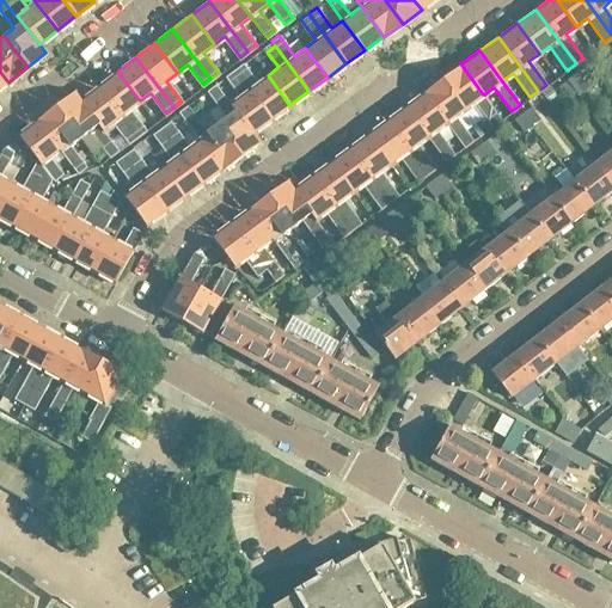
[(289,105),(268,75),(257,83),(243,63),(234,69),(271,118),(289,105)]
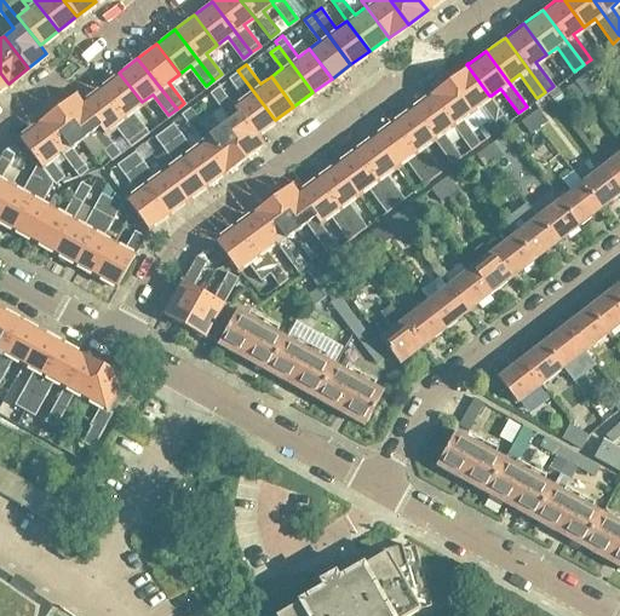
[(489,96),(466,64),(447,78),(471,110),(482,102),(500,126),(507,120),(499,108),(491,96),(489,96)]
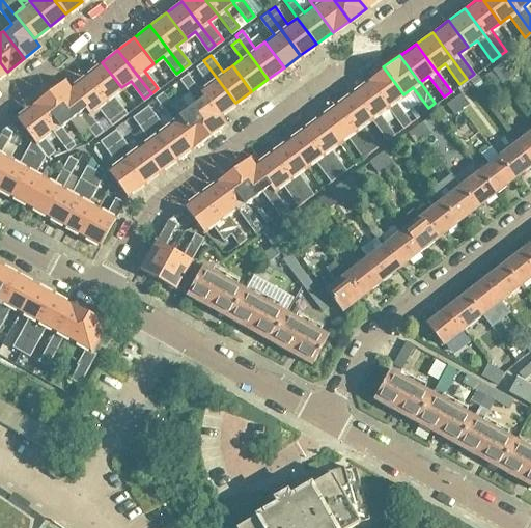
[(509,55),(500,61),(508,73),(518,65),(509,55)]
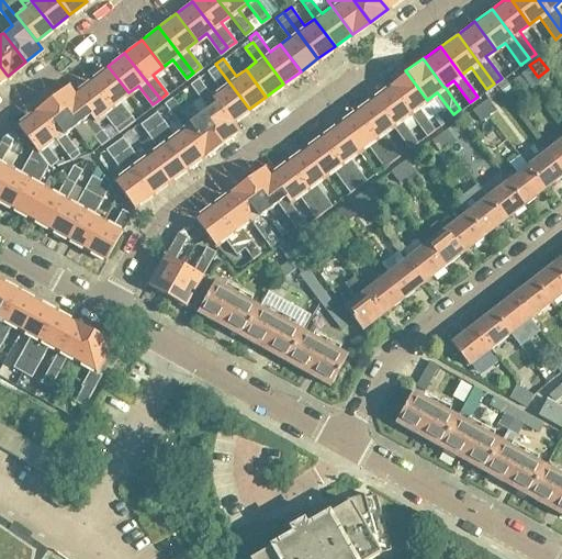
[(249,109),(215,64),(208,69),(221,87),(212,94),(238,130),(233,121),(249,109)]
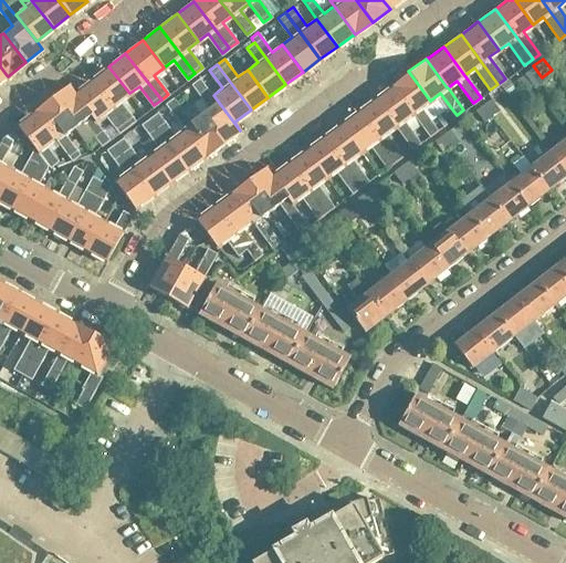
[(129,93),(108,66),(92,79),(127,126),(135,120),(119,101),(129,93)]
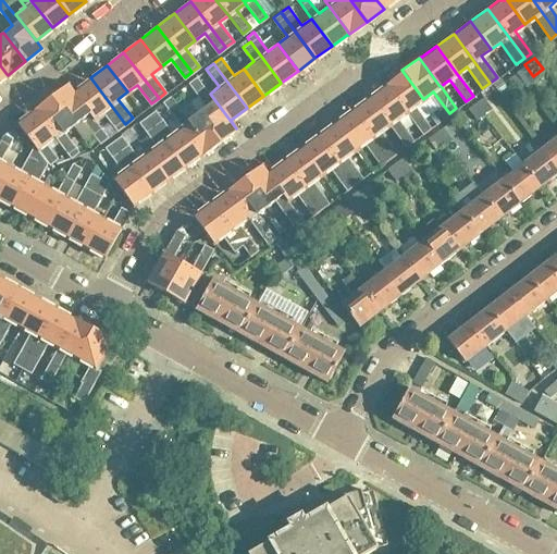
[(423,99),(401,70),(384,83),(385,84),(406,111),(422,133),(430,127),(413,106),(423,99)]
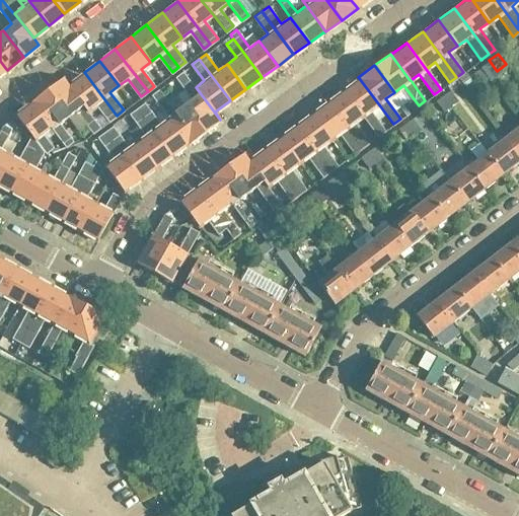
[(490,76),(482,66),(473,71),(482,82),(490,76)]
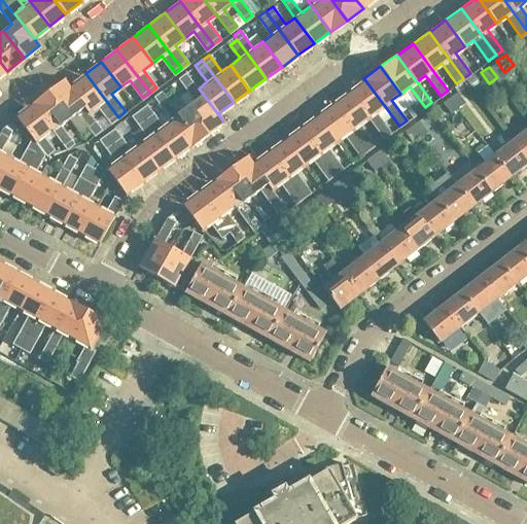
[(473,71),(470,73),(466,76),(475,88),(482,82),(473,71)]
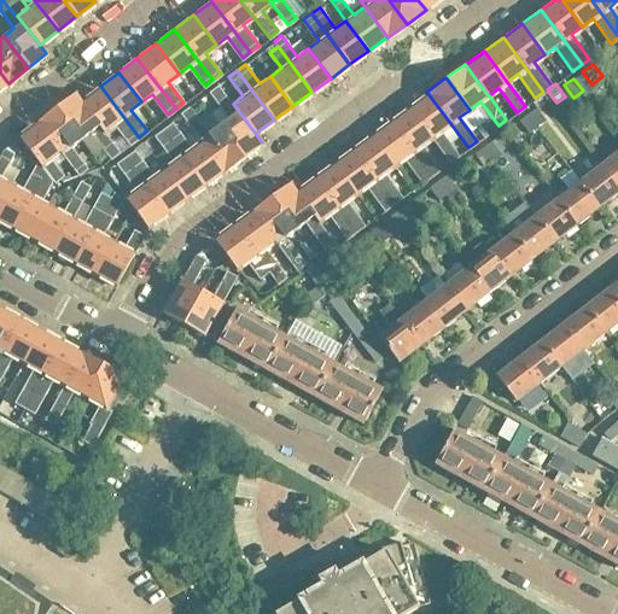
[(262,142),(233,104),(228,98),(219,85),(210,89),(228,115),(219,123),(243,157),(262,142)]
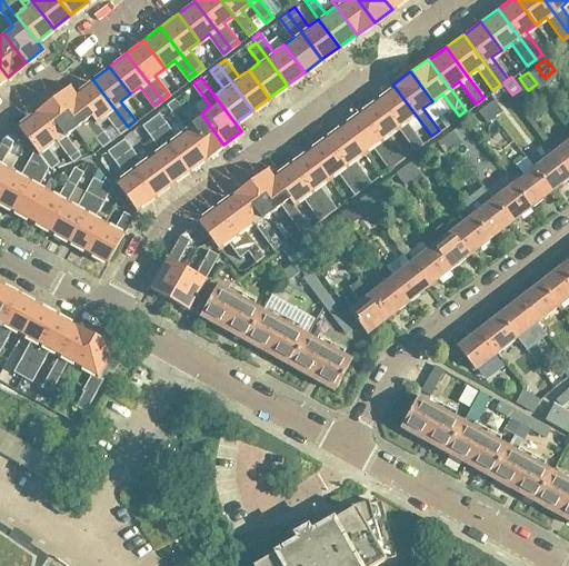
[(128,127),(92,79),(75,92),(96,120),(106,112),(121,131),(128,127)]
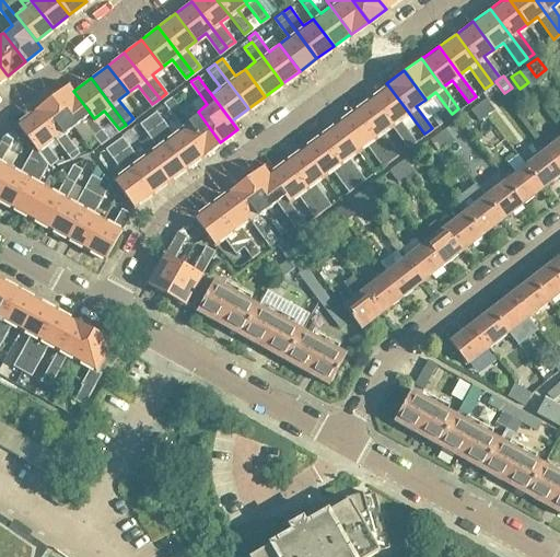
[(94,118),(73,91),(68,82),(50,95),(73,125),(84,139),(93,132),(101,143),(108,138),(94,118)]
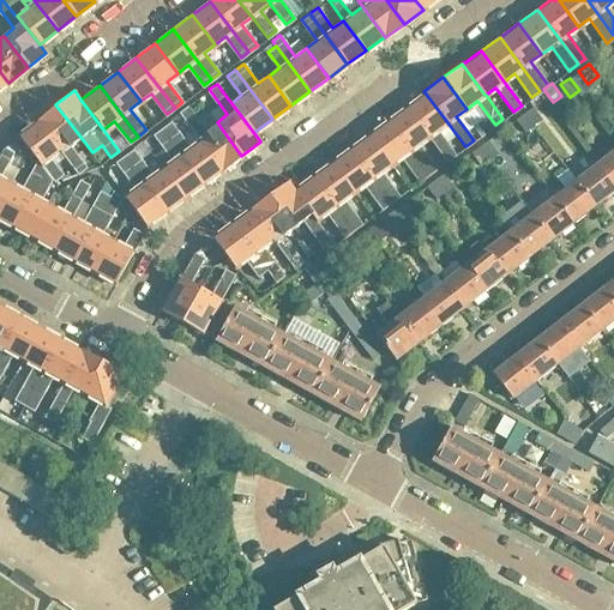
[(447,122),(425,92),(407,106),(429,137),(446,161),(455,155),(438,131),(447,122)]
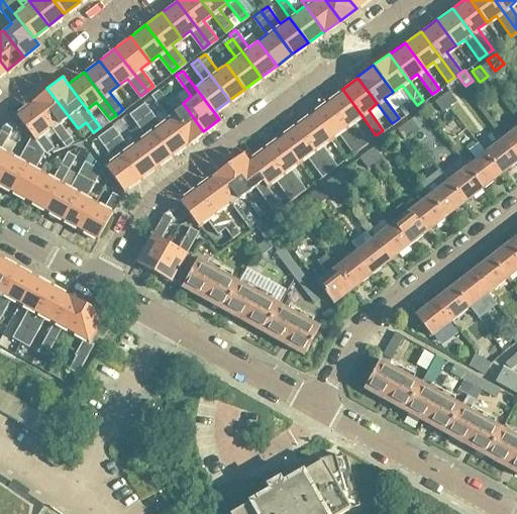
[(68,115),(46,88),(30,100),(31,101),(50,126),(66,145),(72,140),(58,123),(68,115)]
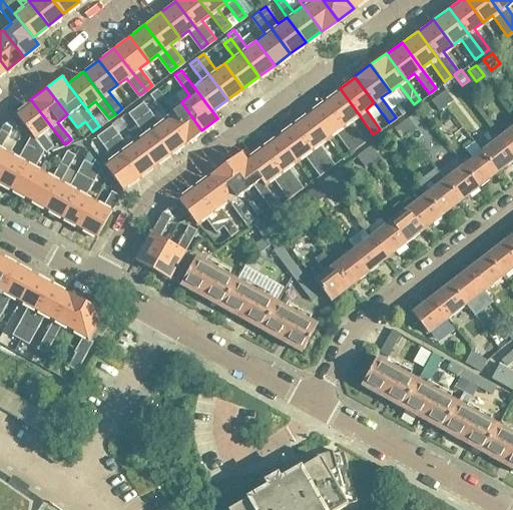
[(201,130),(181,102),(172,91),(164,97),(157,87),(149,93),(166,116),(167,116),(185,141),(201,130)]
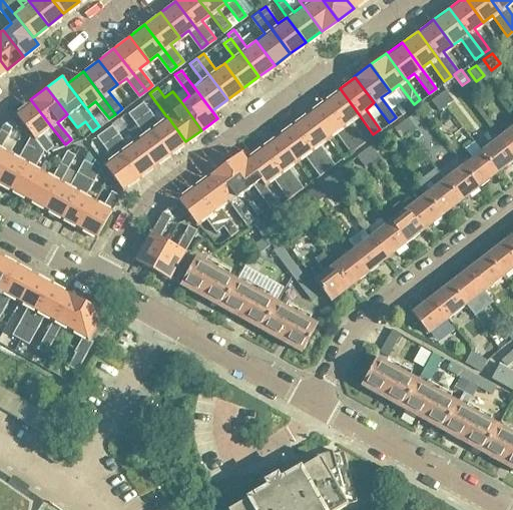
[(445,87),(438,92),(445,101),(452,96),(445,87)]
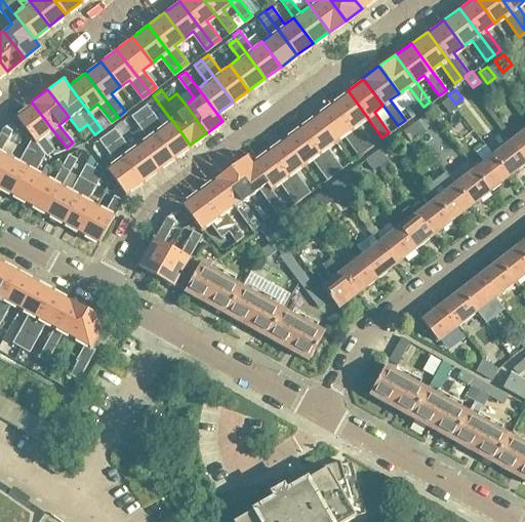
[(367,117),(348,90),(331,103),(366,150),(373,144),(358,123),(367,117)]
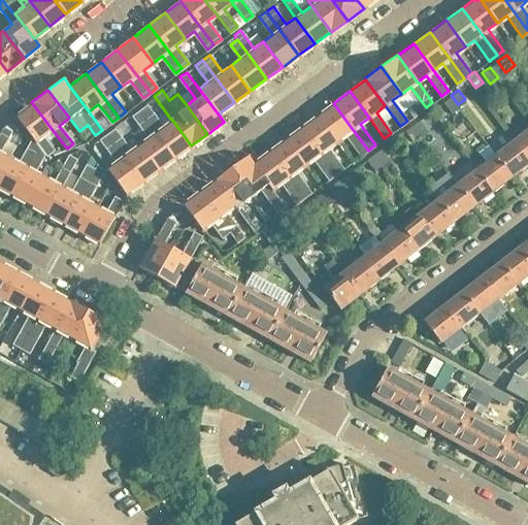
[(458,104),(451,95),(443,101),(450,109),(458,104)]
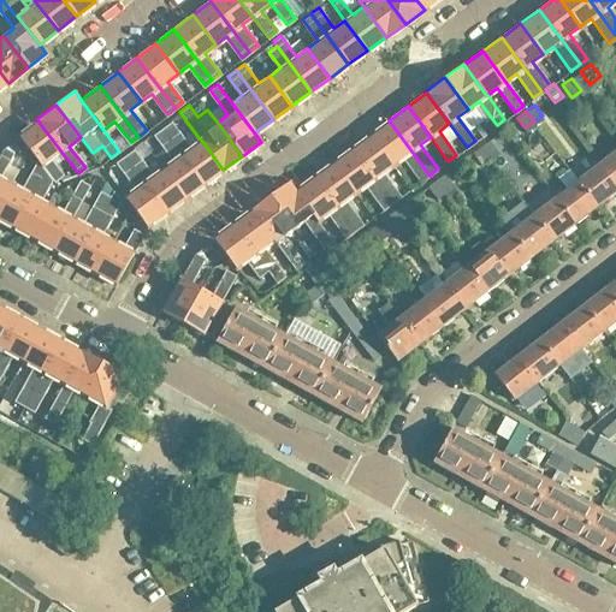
[(60,150),(37,120),(18,135),(37,160),(45,167),(53,178),(55,179),(63,174),(49,158),(60,150)]
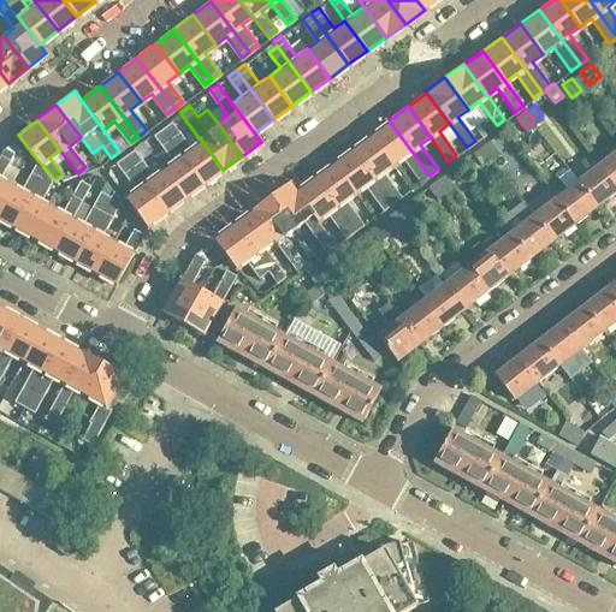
[(430,176),(389,120),(369,134),(392,165),(403,158),(421,182),(430,176)]
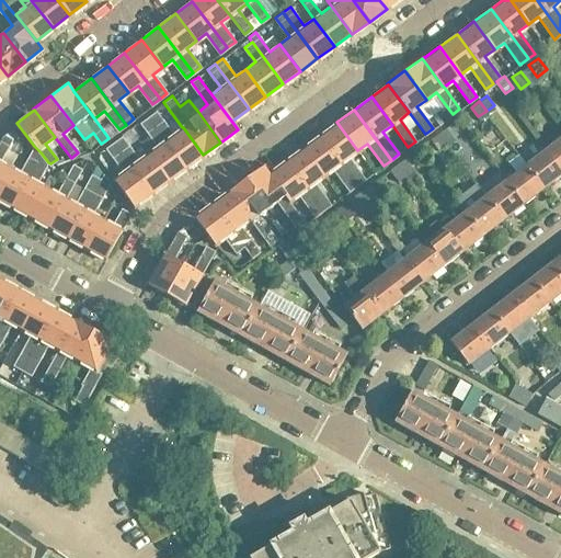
[(183,127),(182,127),(173,134),(156,111),(148,116),(185,167),(202,155),(203,156),(203,155),(183,127)]
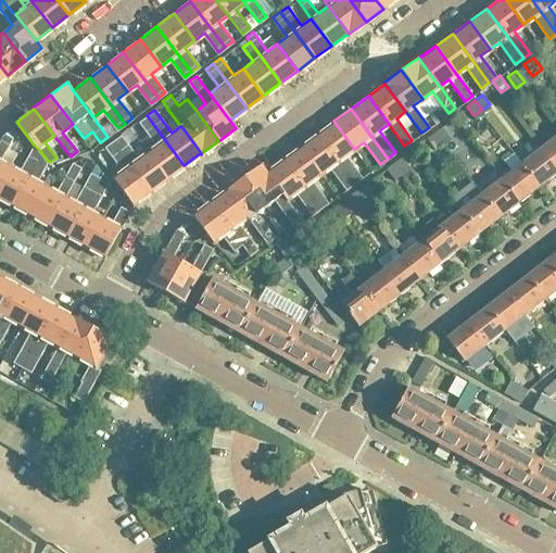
[(184,165),(147,115),(139,121),(156,143),(148,151),(167,178),(184,165)]
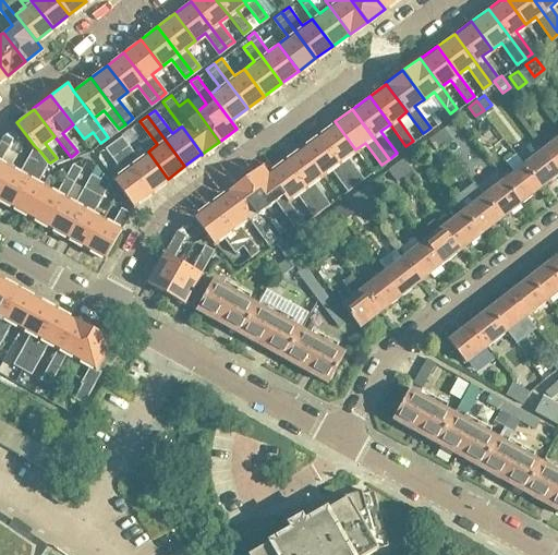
[(355,149),(335,121),(318,134),(354,184),(362,179),(347,156),(355,149)]
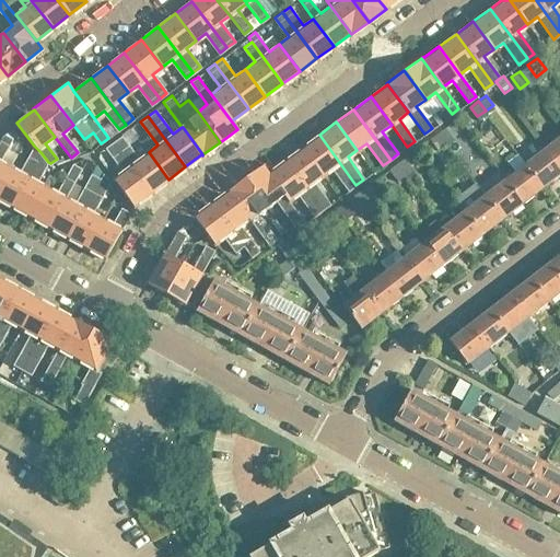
[(439,130),(447,142),(457,157),(461,154),(454,144),(457,142),(446,125),(439,130)]
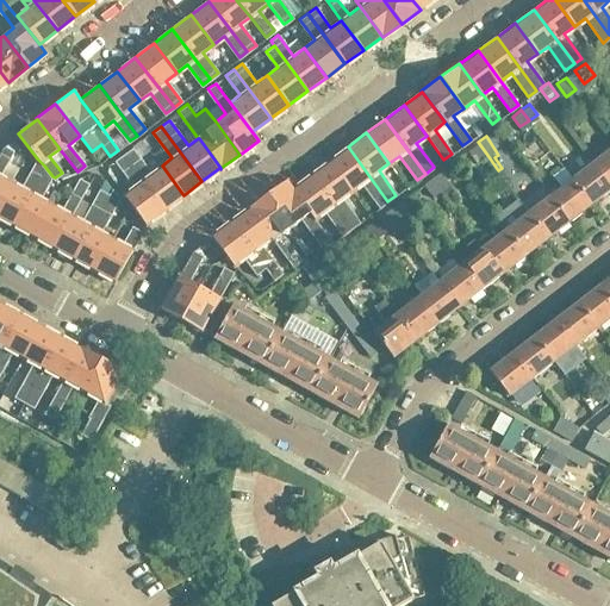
[(487,155),(478,142),(468,149),(478,162),(487,155)]
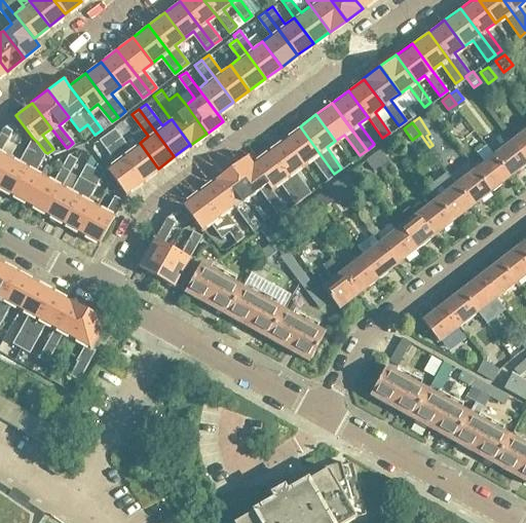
[(0,170),(8,155),(0,150),(12,129),(3,124),(0,131),(0,170)]
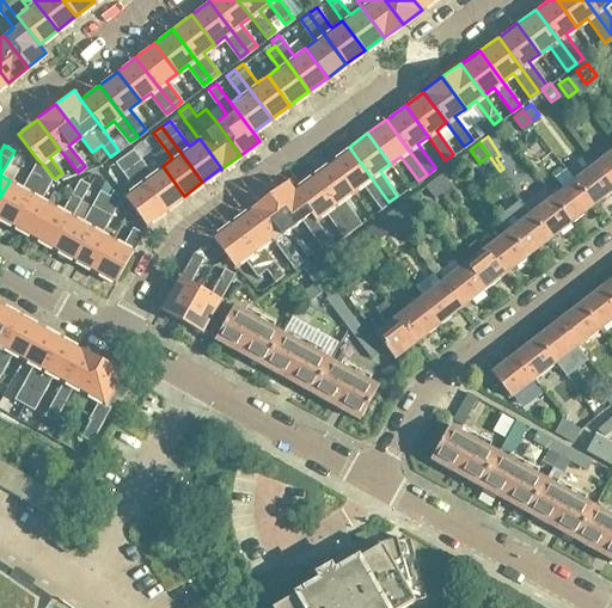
[(389,202),(349,147),(330,160),(353,191),(363,184),(380,208),(389,202)]
